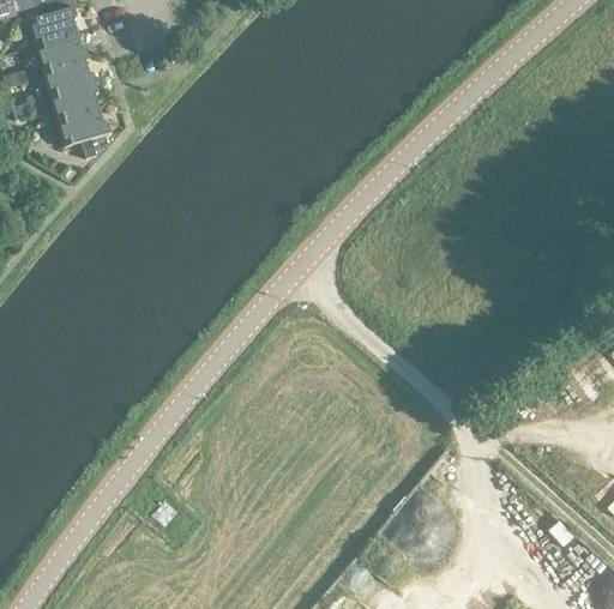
[(0,0),(0,16),(16,12),(12,0),(0,0)]
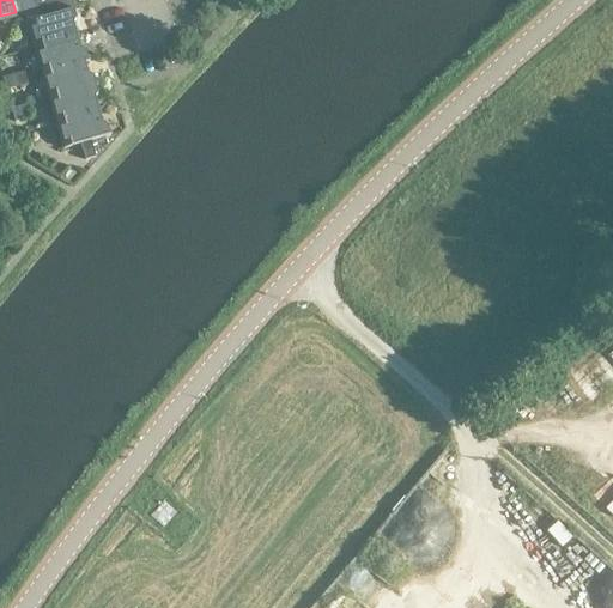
[(37,6),(25,10),(35,44),(78,32),(74,19),(77,13),(76,7),(74,6),(65,8),(50,13),(47,0),(36,0),(37,6)]
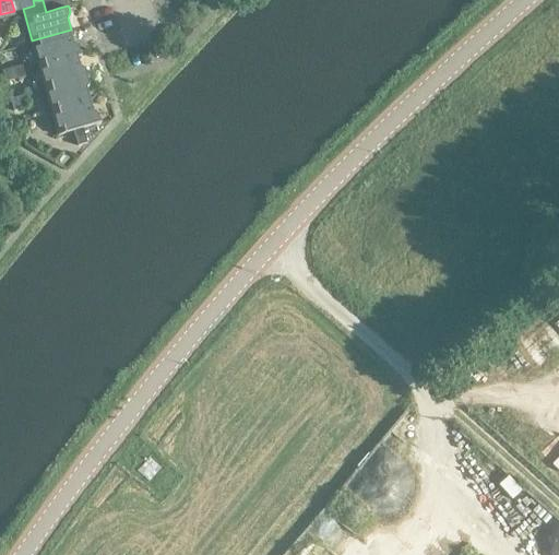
[(43,0),(46,12),(59,8),(56,0),(43,0)]
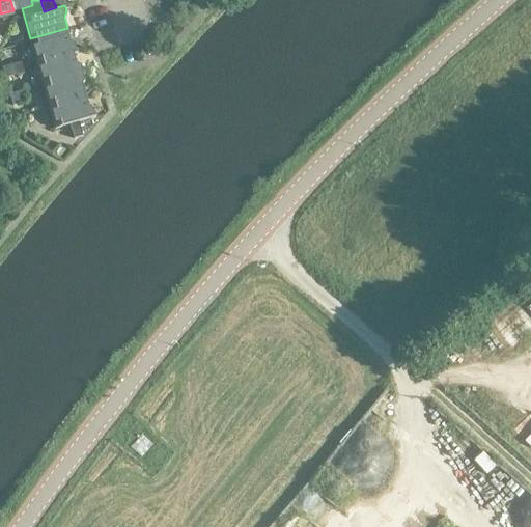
[(67,28),(30,38),(36,60),(78,48),(75,40),(71,38),(67,28)]
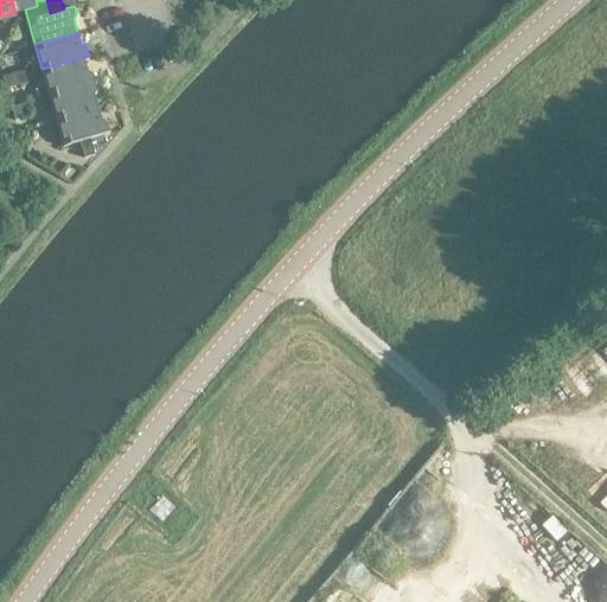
[(89,55),(42,69),(49,93),(95,79),(93,71),(88,68),(84,58),(89,57),(89,55)]
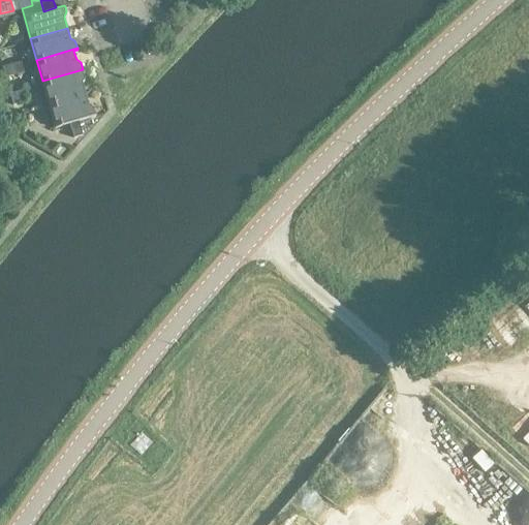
[(26,57),(13,60),(18,71),(29,67),(26,57)]
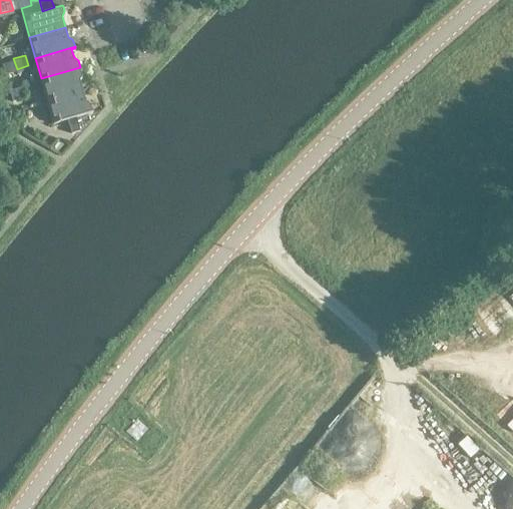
[(13,58),(2,62),(5,72),(17,69),(13,58)]
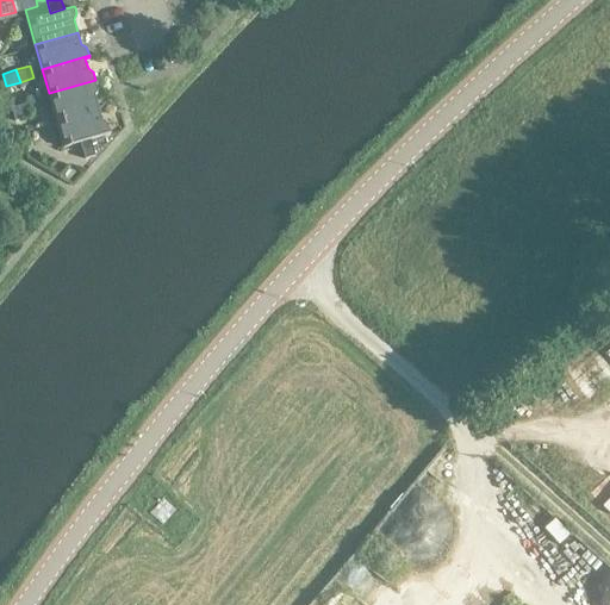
[(95,80),(49,93),(56,118),(99,106),(95,93),(98,88),(95,80)]
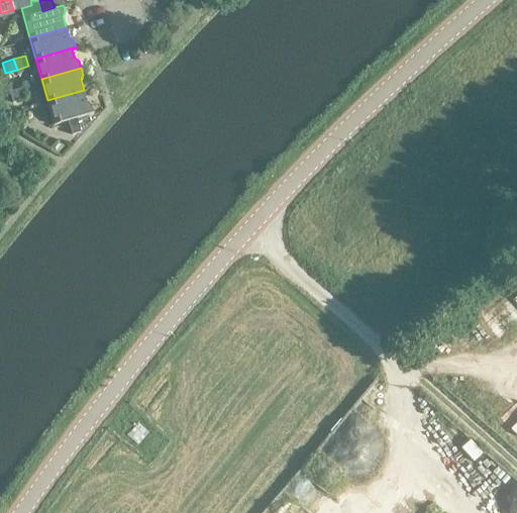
[(21,85),(9,89),(12,99),(24,95),(21,85)]
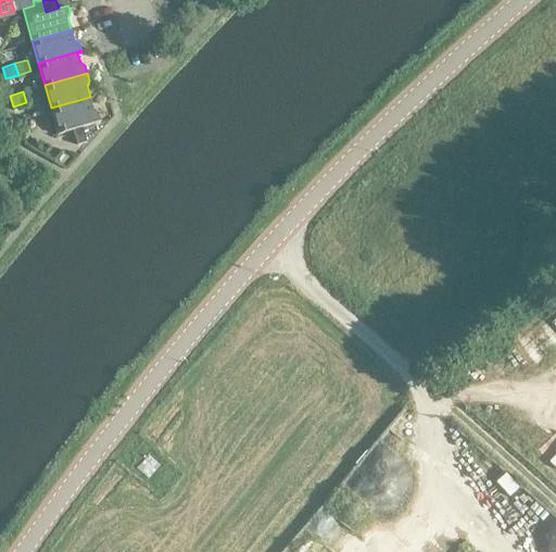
[(90,97),(51,108),(58,132),(73,127),(77,141),(87,139),(83,124),(101,118),(98,111),(93,108),(90,97)]
